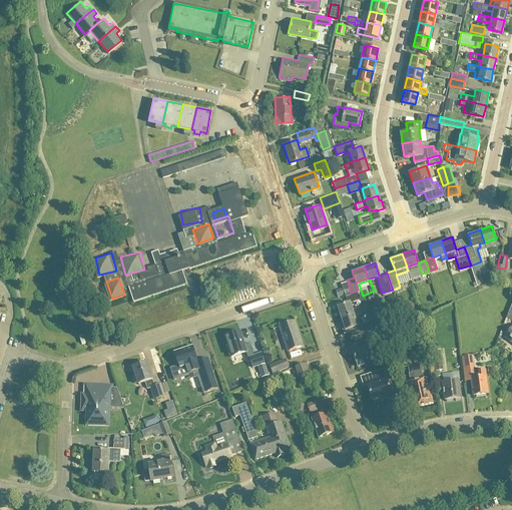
[(351,293),(345,295),(347,302),(337,305),(341,317),(354,313),(360,311),(358,306),(352,308),(350,301),(359,298),(357,291),(351,293)]
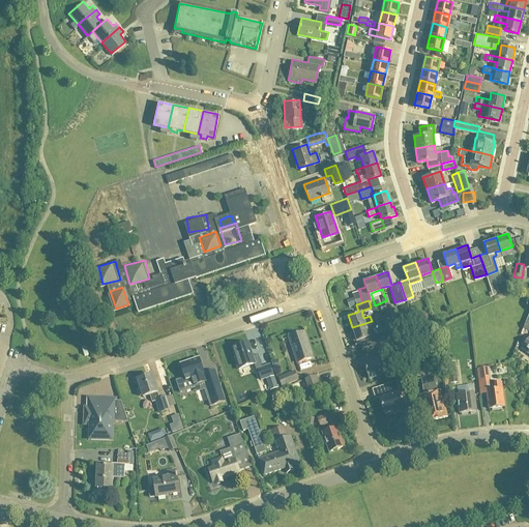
[(372,321),(365,323),(352,327),(353,332),(351,333),(354,343),(362,340),(364,341),(365,345),(384,339),(382,330),(381,331),(375,332),(372,321)]
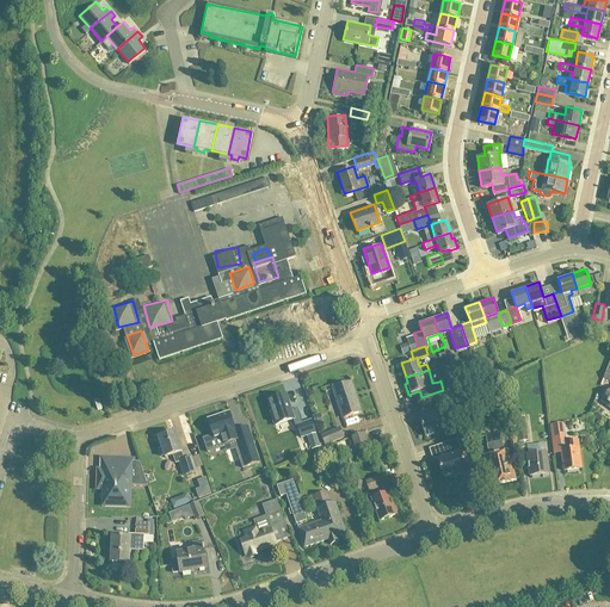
[(361,409),(350,379),(332,385),(342,415),(361,409)]
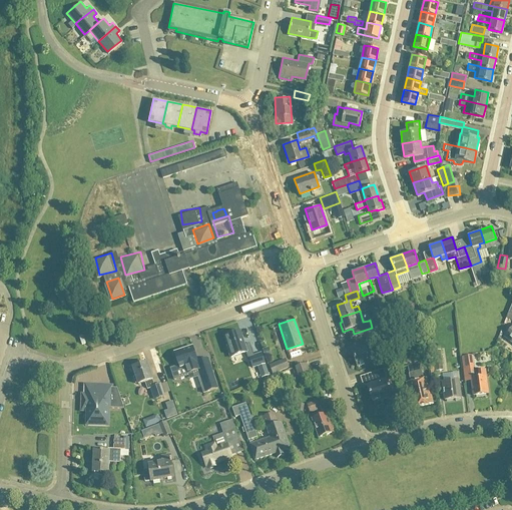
[(224,335),(231,355),(245,350),(238,330),(224,335)]
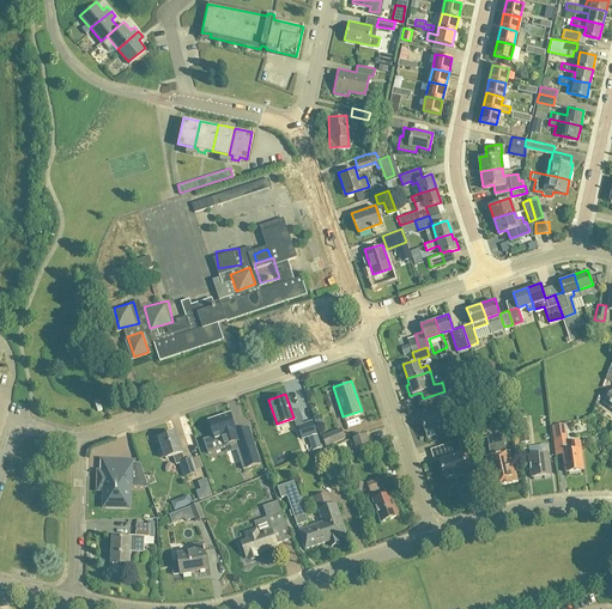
[(460,414),(476,410),(472,395),(456,399),(460,414)]
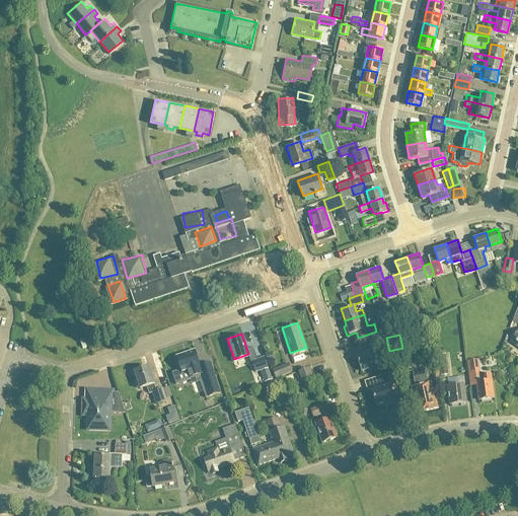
[(369,341),(372,348),(384,343),(382,337),(369,341)]
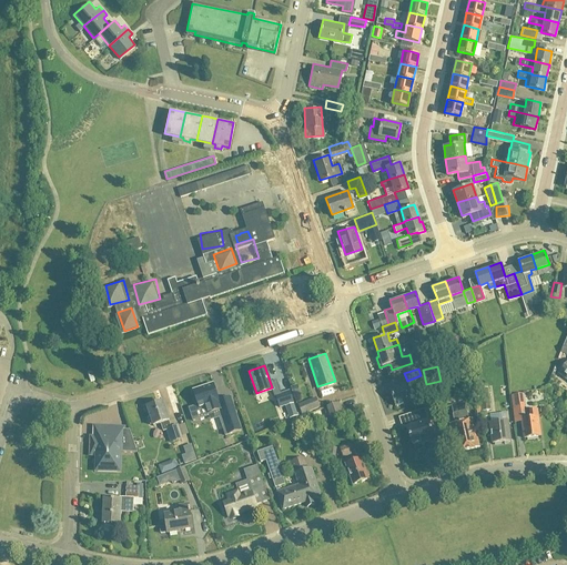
[(296,380),(290,383),(293,392),(300,390),(296,380)]
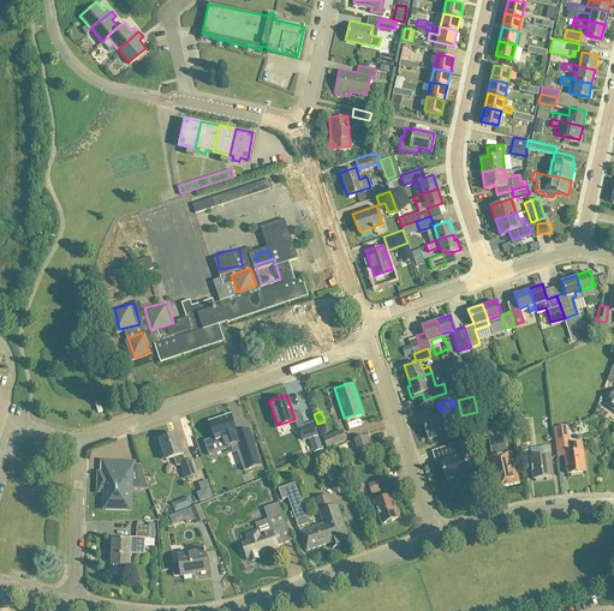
[(260,463),(248,427),(237,431),(231,413),(208,420),(213,436),(203,438),(208,453),(226,447),(225,444),(234,442),(243,468),(260,463)]
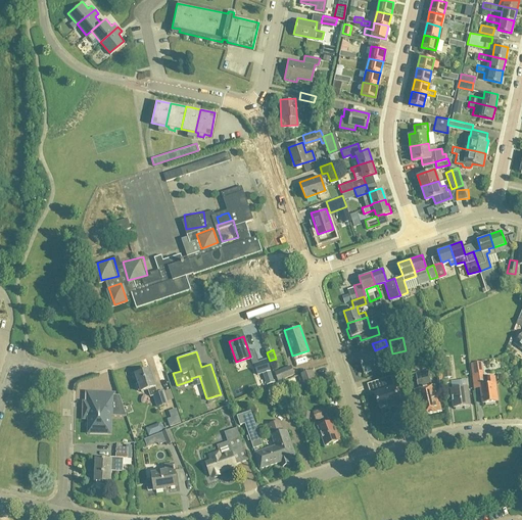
[(376,352),(359,358),(362,368),(363,368),(364,372),(373,369),(372,365),(379,363),(376,352)]
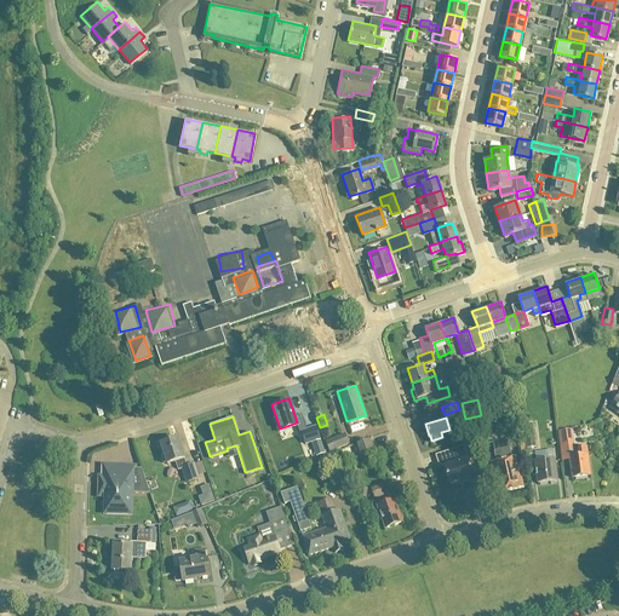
[(532,420),(522,421),(525,445),(534,444),(532,420)]
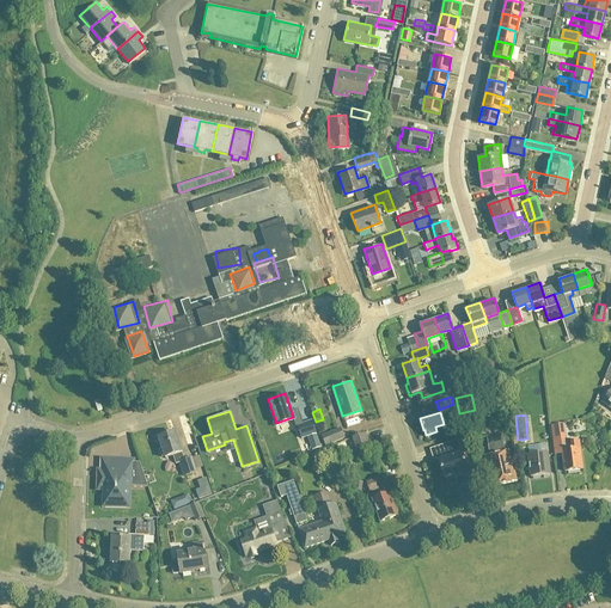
[(300,436),(306,435),(311,448),(319,446),(316,431),(312,417),(297,423),(300,436)]
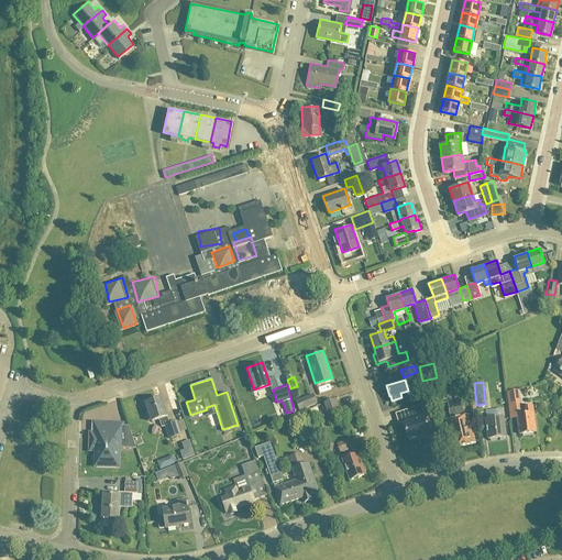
[(506,390),(509,417),(517,416),(519,432),(535,430),(531,405),(520,406),(517,388),(506,390)]
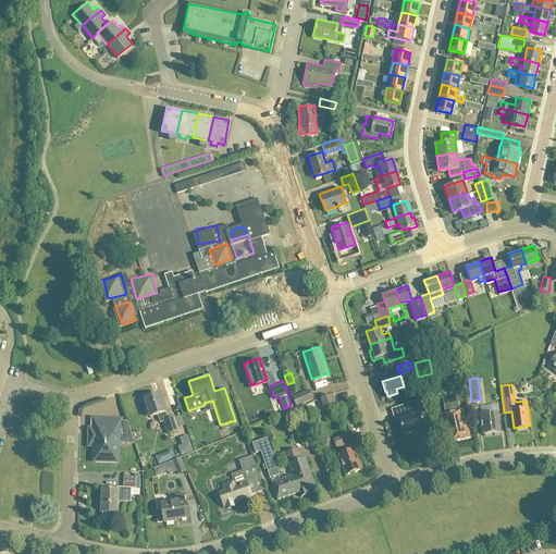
[(309,388),(292,394),(295,404),(313,397),(309,388)]
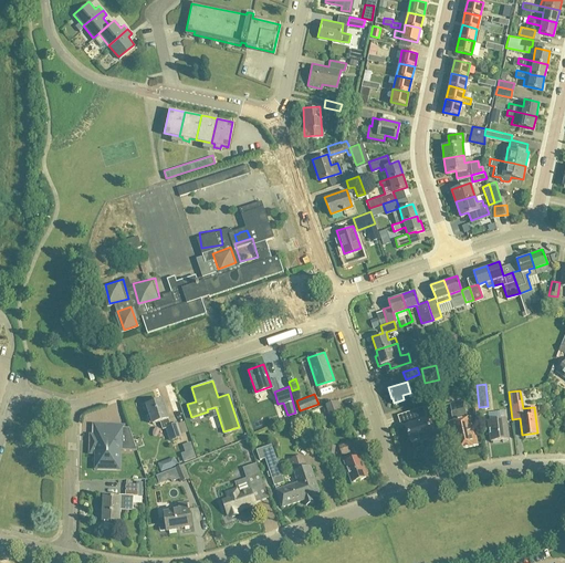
[(146,403),(149,414),(146,414),(148,420),(152,420),(152,421),(159,419),(161,427),(165,426),(169,438),(181,435),(177,421),(169,424),(167,417),(161,398),(146,403)]
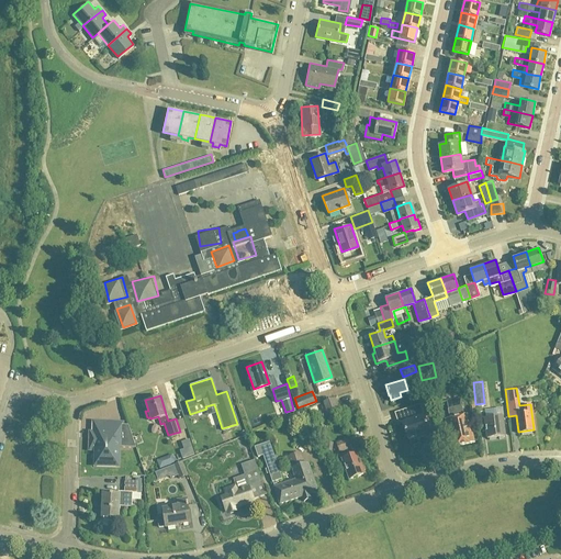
[(326,412),(338,409),(334,397),(322,400),(326,412)]
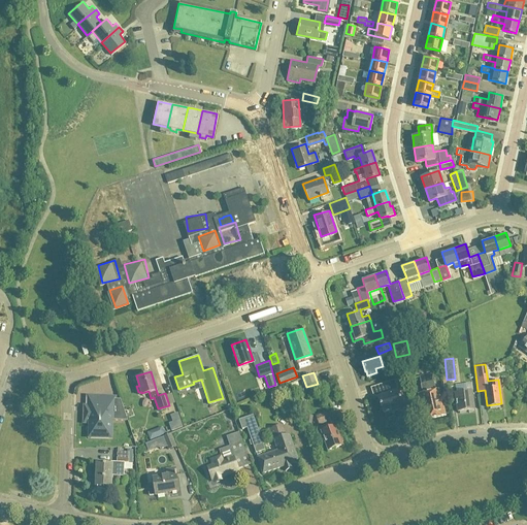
[(403,406),(398,389),(397,390),(394,378),(380,382),(384,394),(377,396),(382,412),(392,408),(392,411),(403,406)]
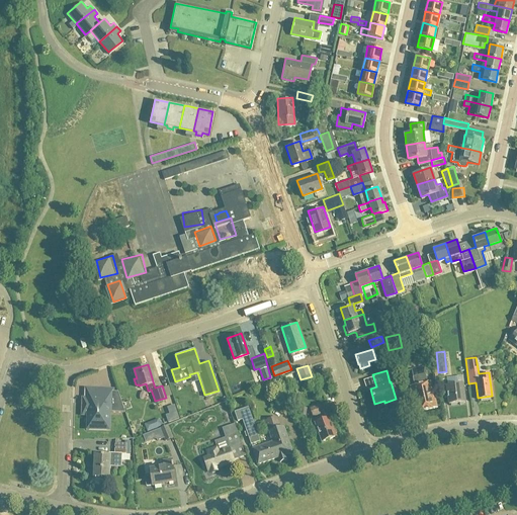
[(410,384),(416,410),(436,406),(431,379),(427,380),(425,372),(412,375),(414,383),(410,384)]
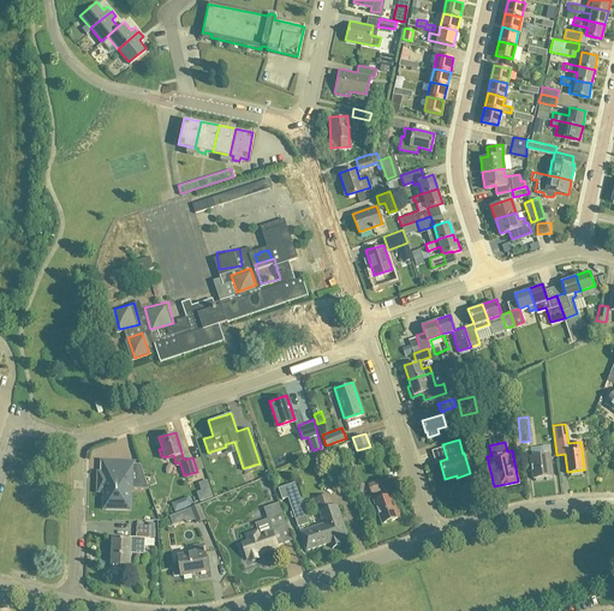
[(471,449),(474,457),(484,455),(482,445),(471,449)]
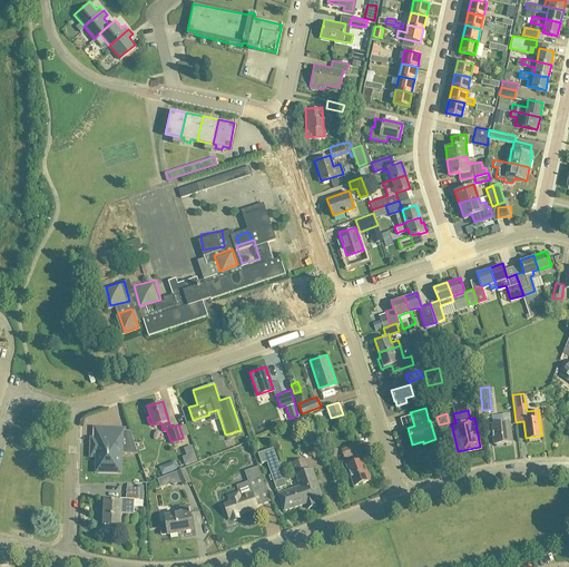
[(511,440),(509,420),(491,422),(493,442),(511,440)]
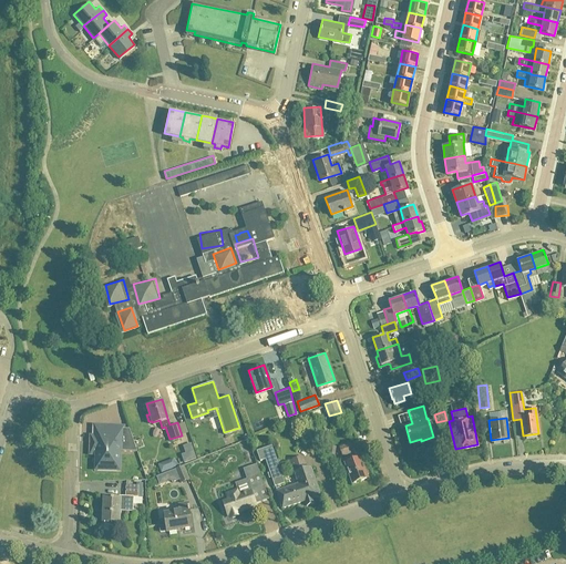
[(121,448),(136,449),(129,427),(119,426),(119,427),(115,427),(116,424),(94,424),(93,436),(94,436),(94,439),(90,439),(90,450),(96,451),(96,461),(117,461),(119,445),(121,445),(121,448)]
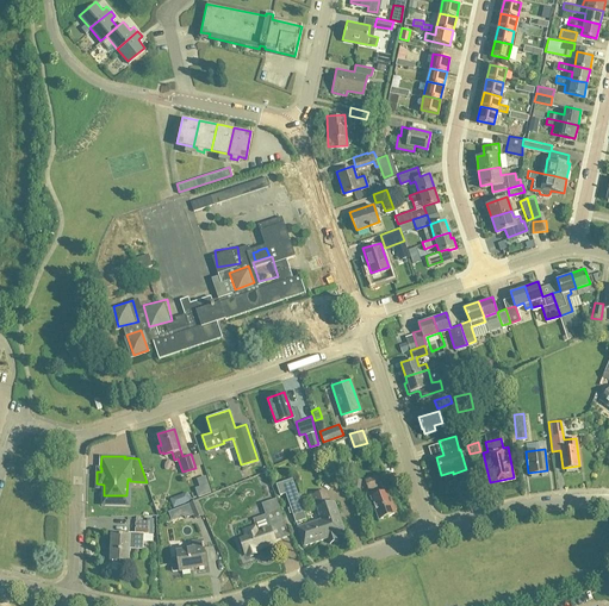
[(210,488),(204,472),(196,475),(198,482),(193,483),(197,493),(210,488)]
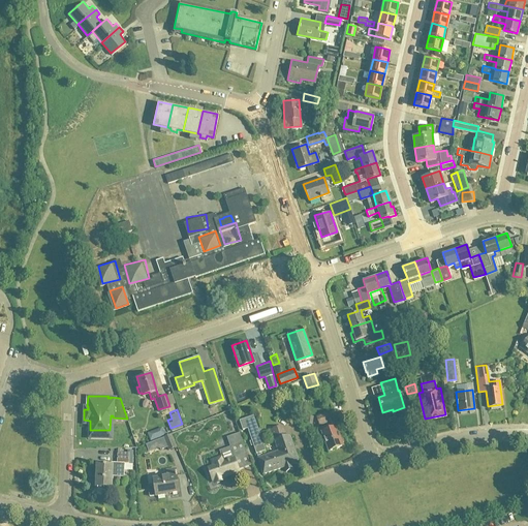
[(330,420),(327,410),(315,414),(318,424),(330,420)]
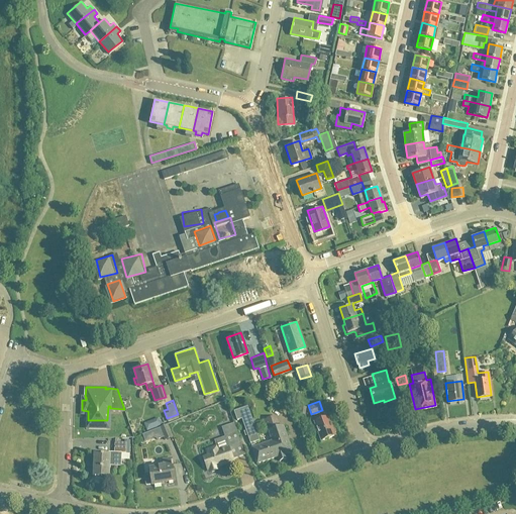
[(253,440),(259,438),(246,404),(233,409),(236,418),(241,416),(249,441),(250,441),(251,443),(254,442),(253,440)]
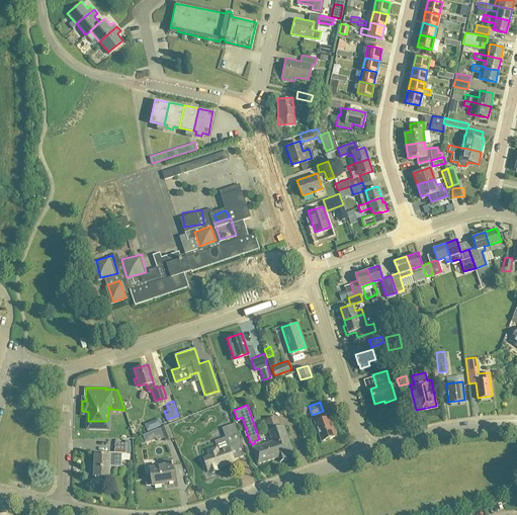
[(161,422),(158,415),(143,421),(146,428),(161,422)]
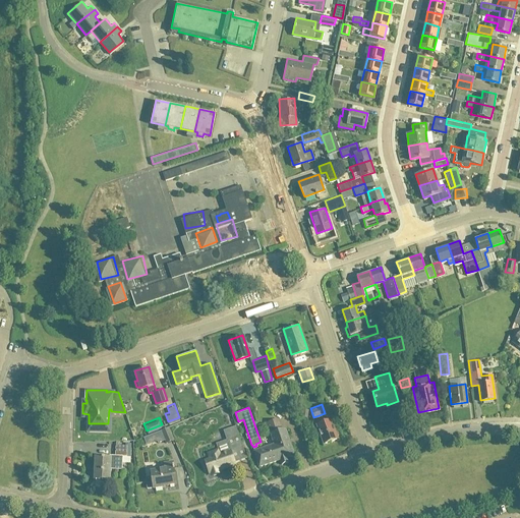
[(279,458),(280,462),(288,460),(286,455),(293,453),(293,452),(285,427),(285,426),(281,427),(278,417),(267,421),(271,432),(270,432),(271,433),(274,442),(254,449),(253,449),(258,464),(279,458)]
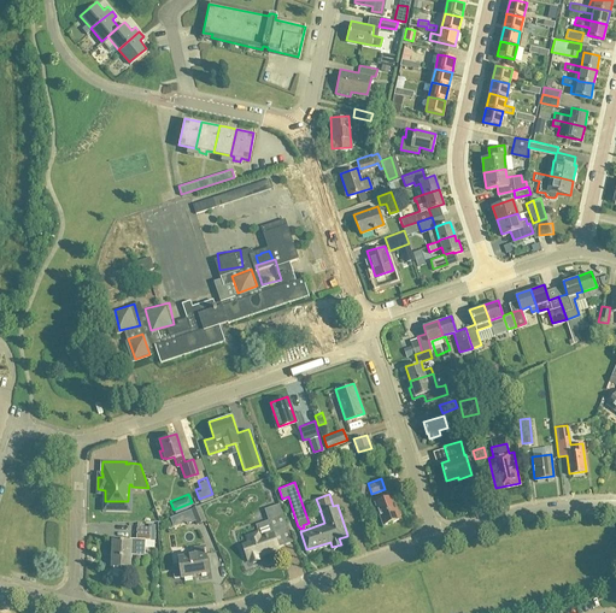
[(391,495),(375,501),(380,516),(377,516),(380,522),(382,520),(383,523),(399,517),(391,495)]
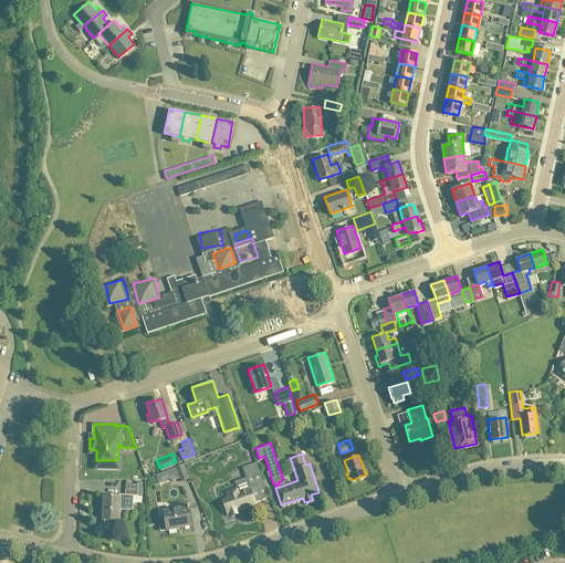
[(182,462),(175,466),(174,466),(179,480),(188,477),(182,462)]
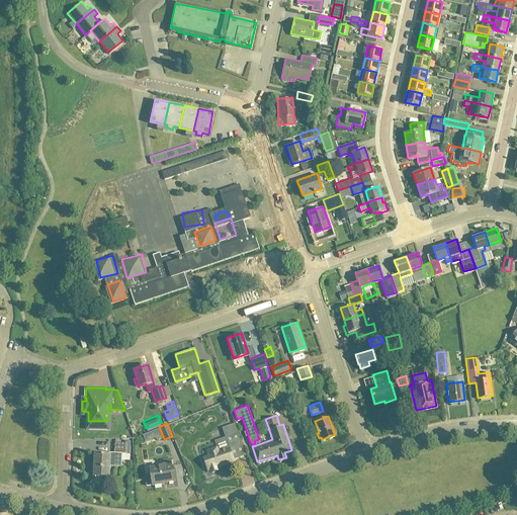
[(205,448),(207,454),(202,456),(207,469),(209,468),(211,470),(217,469),(216,466),(234,460),(233,458),(228,445),(240,441),(236,428),(223,433),(224,436),(213,439),(216,444),(205,448)]
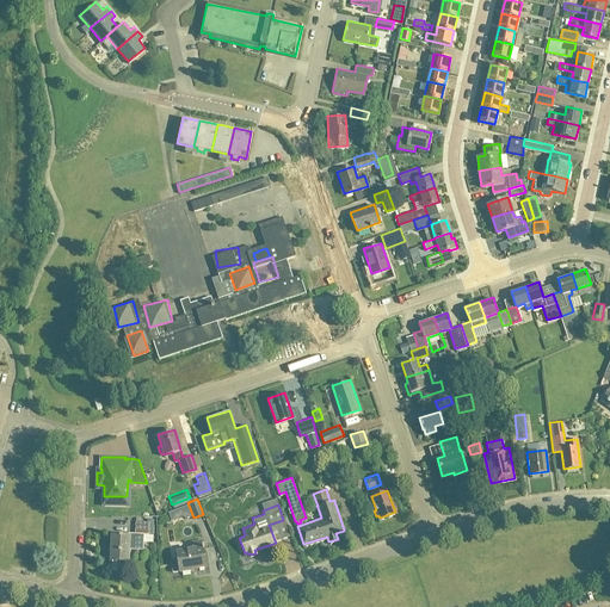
[(111,533),(110,559),(128,561),(129,544),(142,545),(143,532),(148,532),(148,520),(135,520),(134,532),(128,532),(128,534),(111,533)]
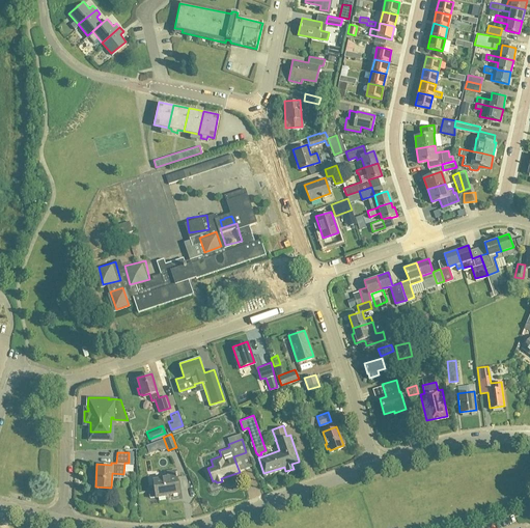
[(155,484),(147,485),(149,496),(156,495),(156,496),(166,495),(166,494),(178,492),(175,469),(167,471),(168,477),(154,479),(155,484)]
